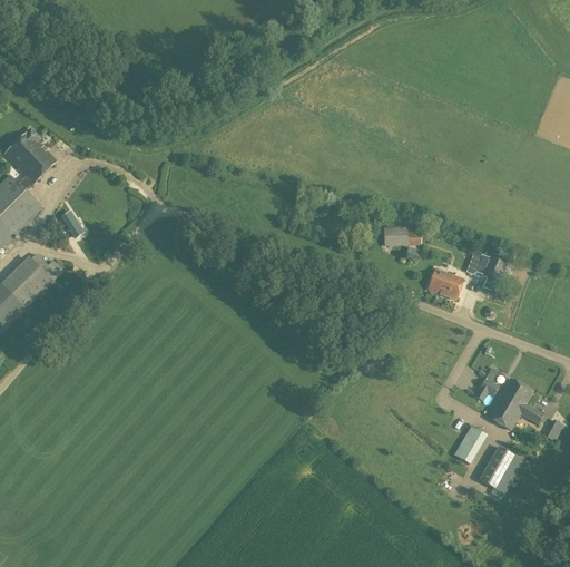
[(0,184),(0,247),(42,206),(27,189),(57,158),(38,140),(41,137),(31,127),(6,153),(27,174),(19,182),(11,173),(0,184)]
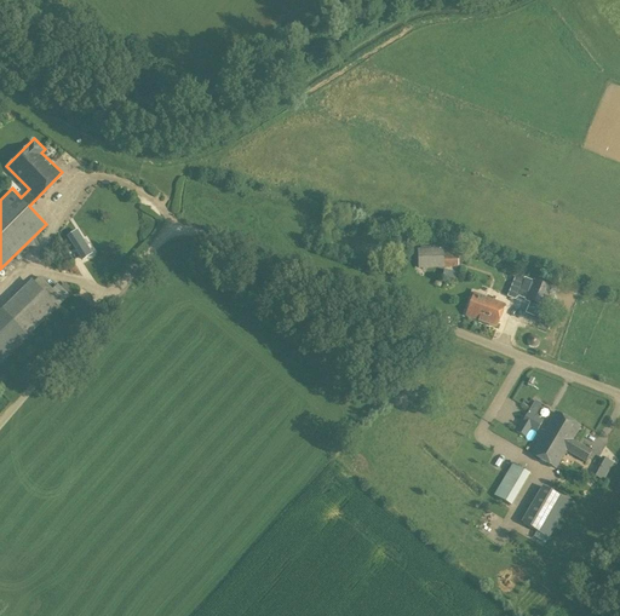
[(459,265),(459,247),(418,246),(419,266),(459,265)]
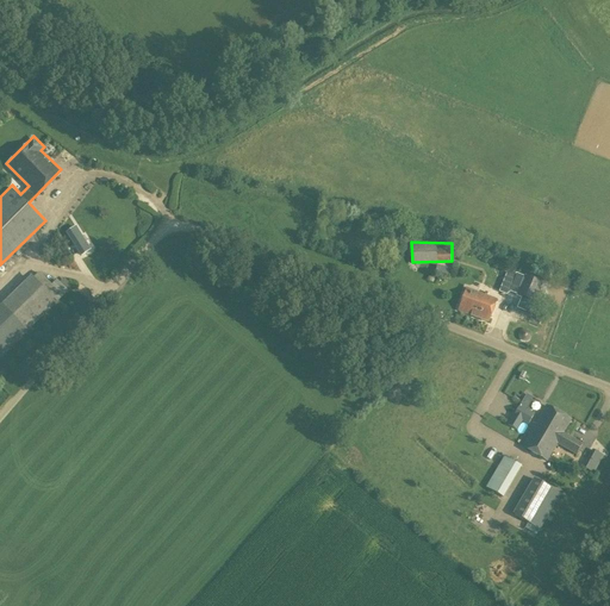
[(437,264),(436,270),(450,274),(452,267),(437,264)]
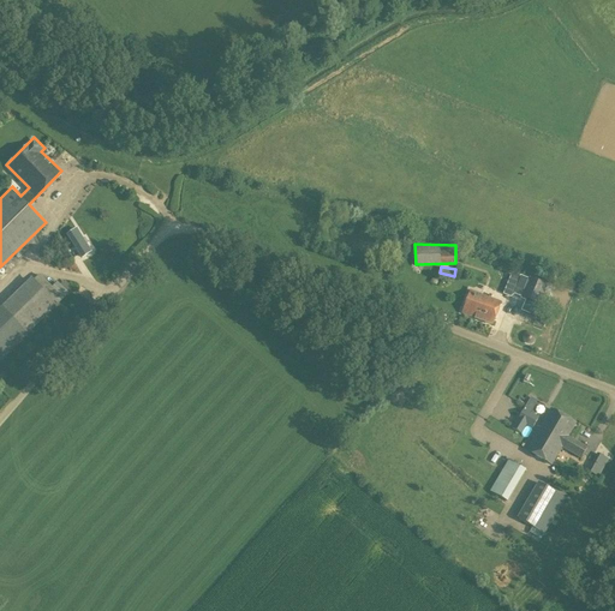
[(519,275),(517,274),(512,286),(517,288),(515,291),(523,293),(523,294),(526,297),(523,307),(530,311),(535,300),(541,303),(548,283),(520,271),(519,275)]
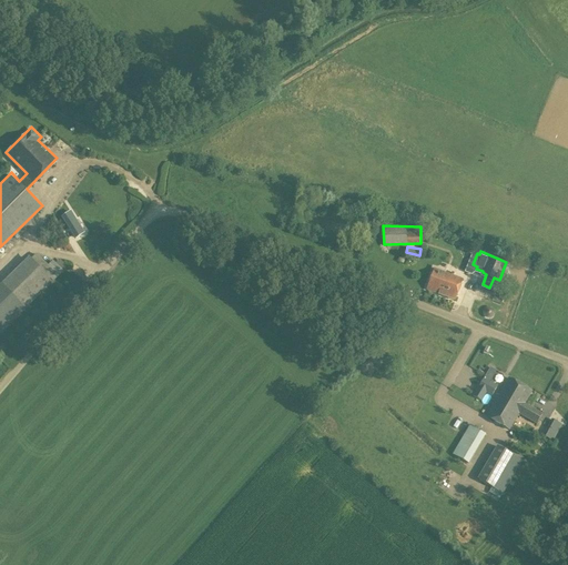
[(49,263),(38,252),(32,256),(30,254),(1,283),(0,283),(0,330),(1,331),(24,308),(53,279),(64,269),(53,259),(49,263)]
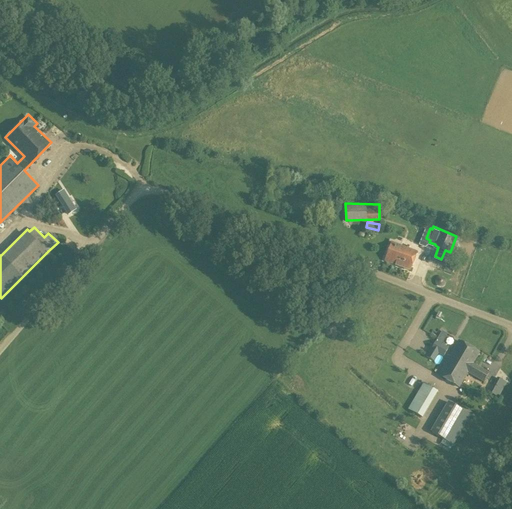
[(395,262),(411,268),(418,249),(393,239),(385,258),(395,262)]
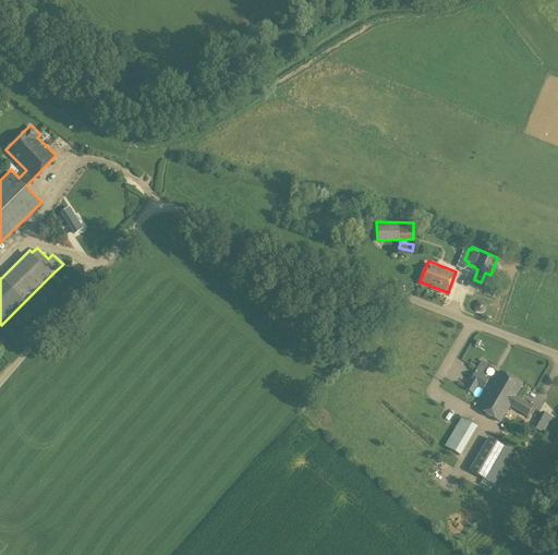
[(510,402),(528,412),(533,402),(516,393),(522,381),(499,368),(478,405),(500,418),(510,402)]
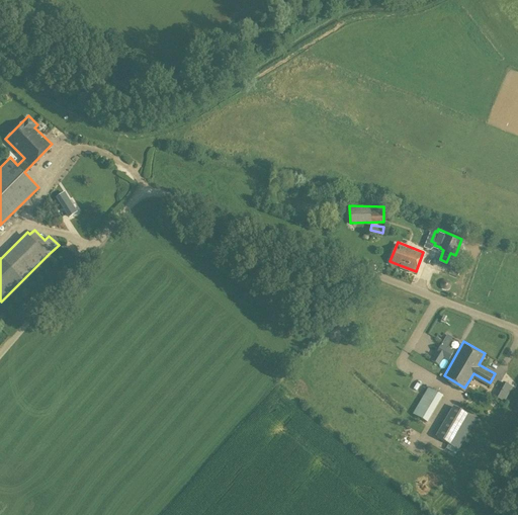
[(441,342),(431,358),(438,363),(443,355),(448,358),(453,349),(441,342)]
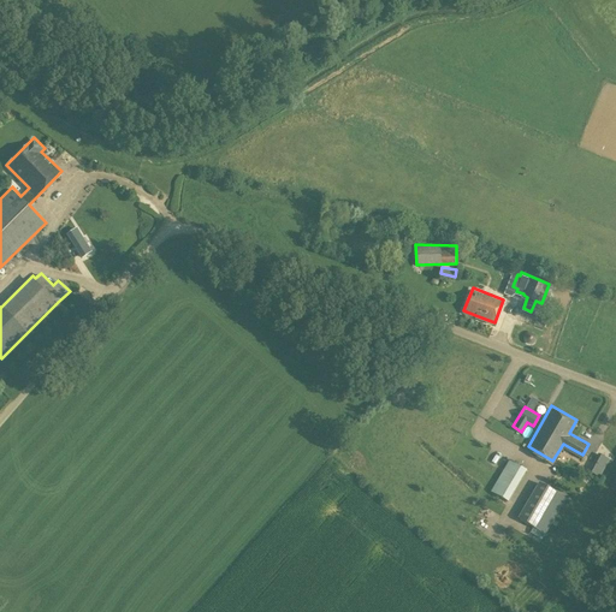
[(609,456),(602,451),(592,469),(600,473),(609,456)]
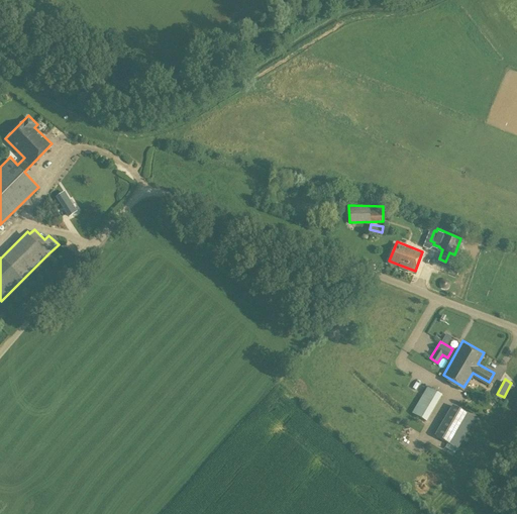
[(412,411),(426,419),(441,394),(427,385),(412,411)]
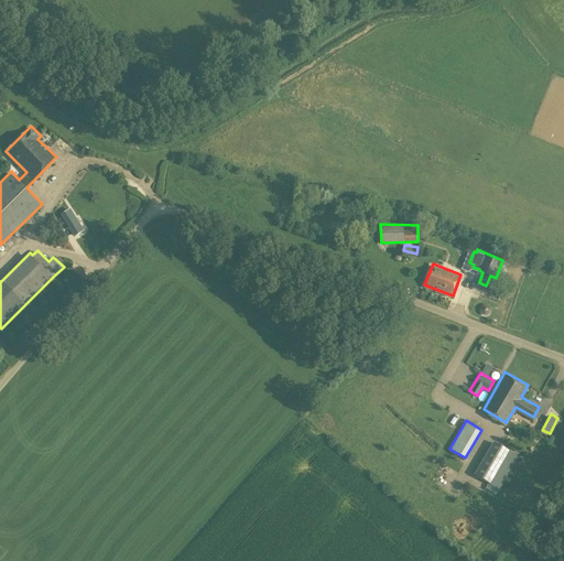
[(494,441),(476,473),(488,481),(486,485),(492,489),(496,485),(497,485),(516,453),(494,441)]
